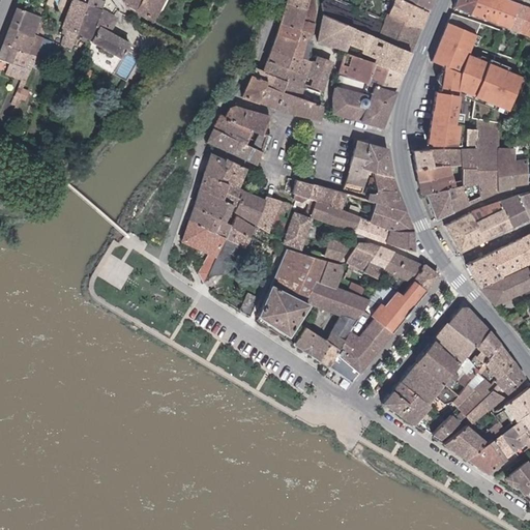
[(74,33),(88,4),(79,0),(72,0),(61,25),(68,29),(62,43),(68,47),(74,33)]
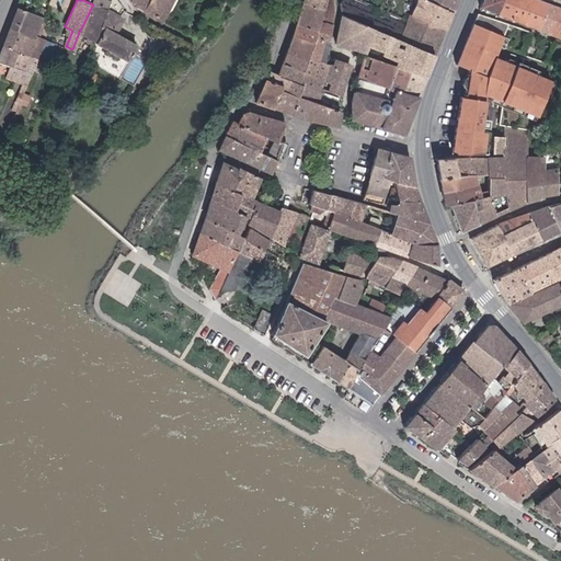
[(110,3),(101,0),(94,0),(93,4),(106,10),(109,7),(110,3)]
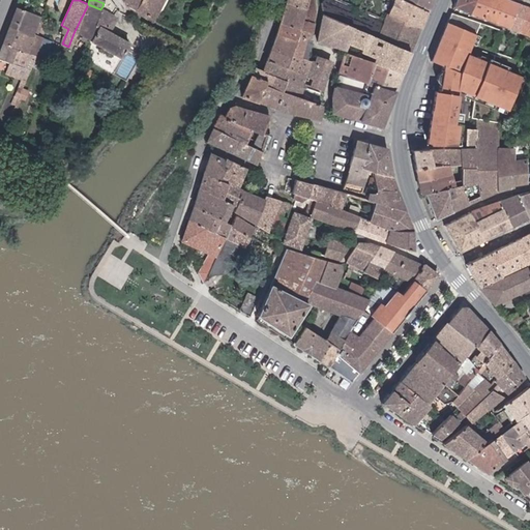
[(116,4),(111,0),(105,0),(104,3),(102,6),(112,12),(116,4)]
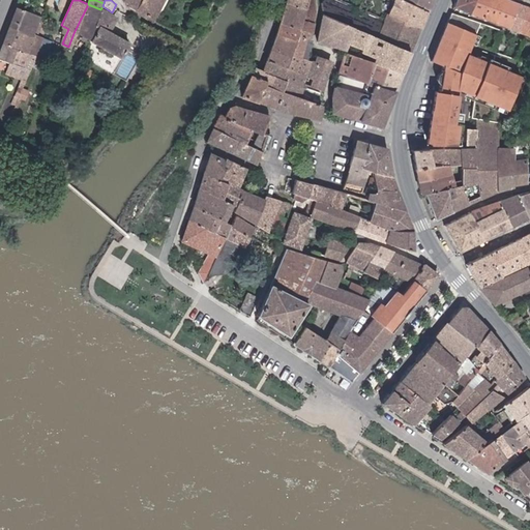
[(125,0),(128,6),(153,18),(162,0),(125,0)]
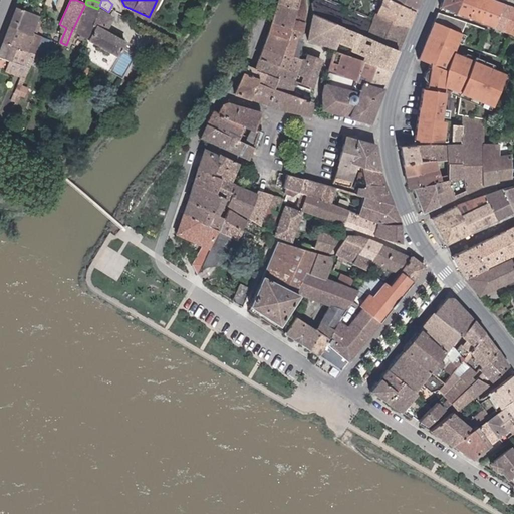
[(298,0),(296,7),(279,1),(273,21),(302,30),(306,7),(304,0),(298,0)]
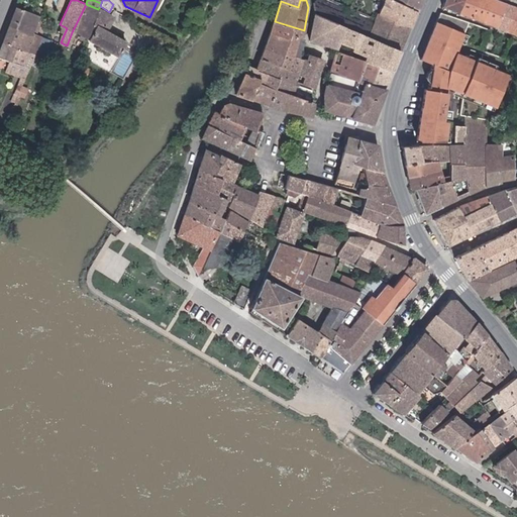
[(402,49),(411,26),(381,13),(380,16),(377,15),(376,18),(378,19),(378,21),(328,0),(318,0),(314,2),(315,13),(402,49)]
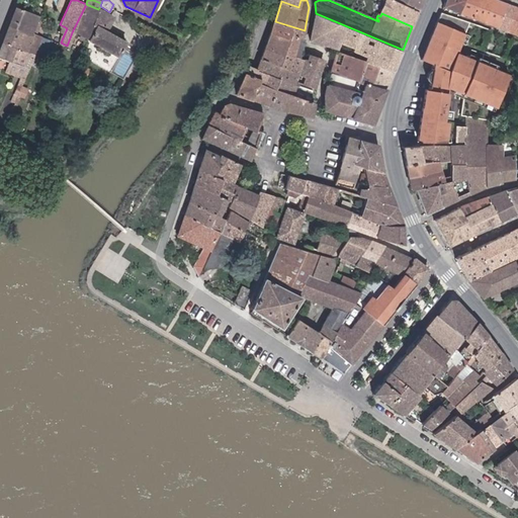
[(412,26),(419,11),(395,0),(386,0),(381,13),(412,26)]
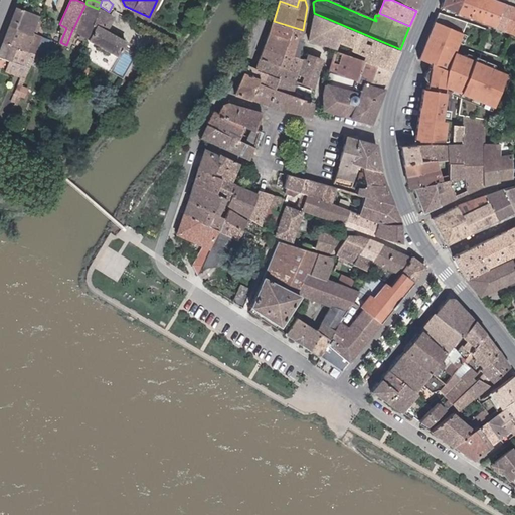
[(392,0),(416,11),(420,0),(392,0)]
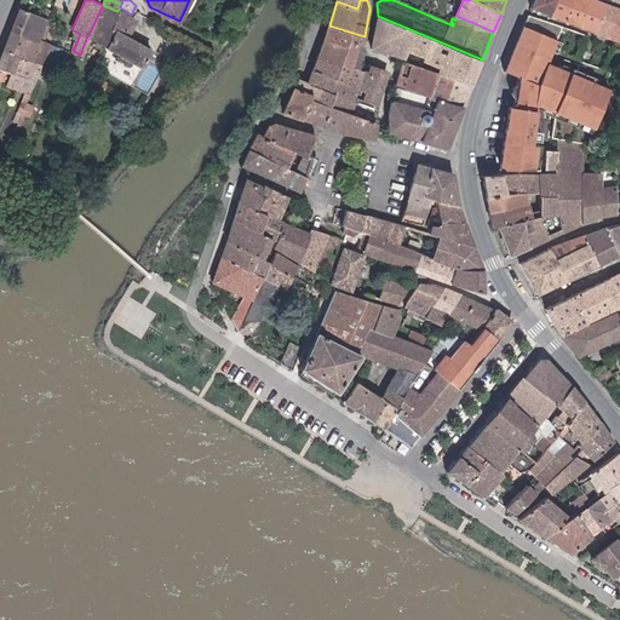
[(535,0),(533,6),(566,19),(572,0),(535,0)]
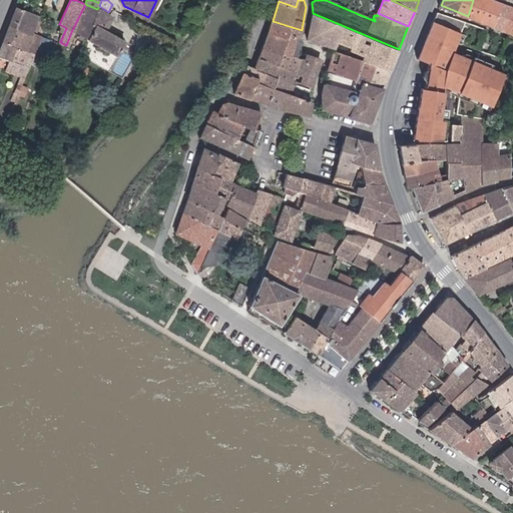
[(473,0),(468,16),(481,21),(488,0),(473,0)]
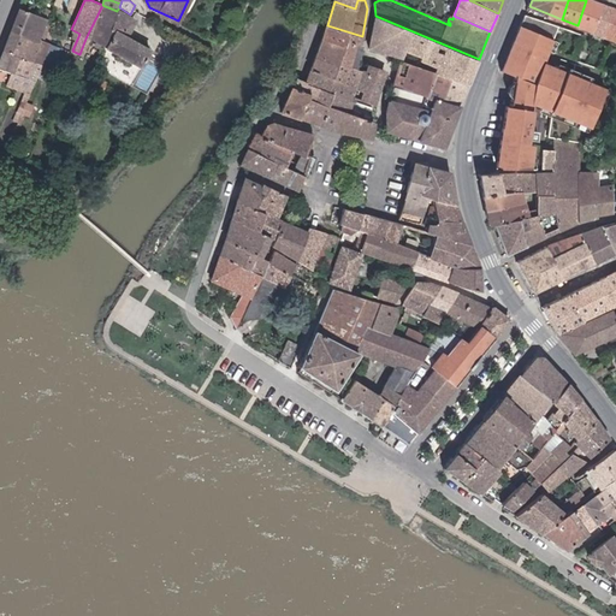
[(586,0),(578,25),(598,34),(609,6),(593,0),(586,0)]
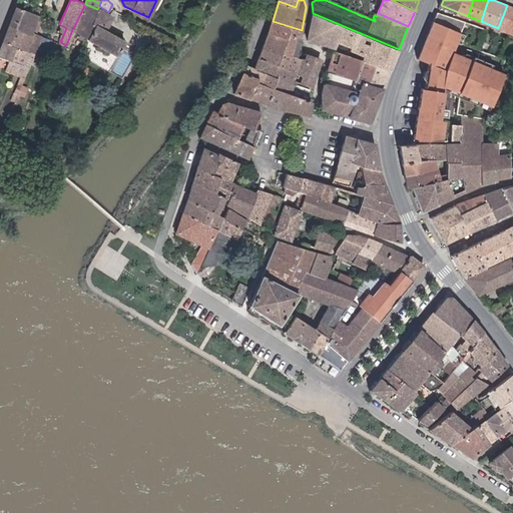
[(97,9),(85,4),(71,32),(84,38),(90,24),(97,9)]
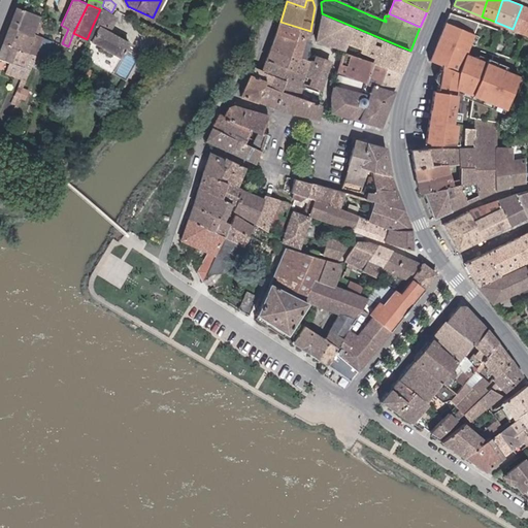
[(513,29),(527,34),(527,6),(522,5),(513,29)]
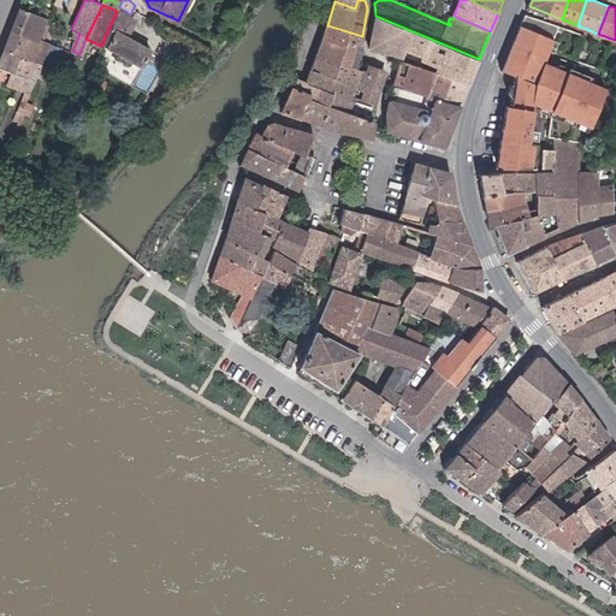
[(51,21),(22,10),(6,51),(35,61),(43,37),(51,21)]
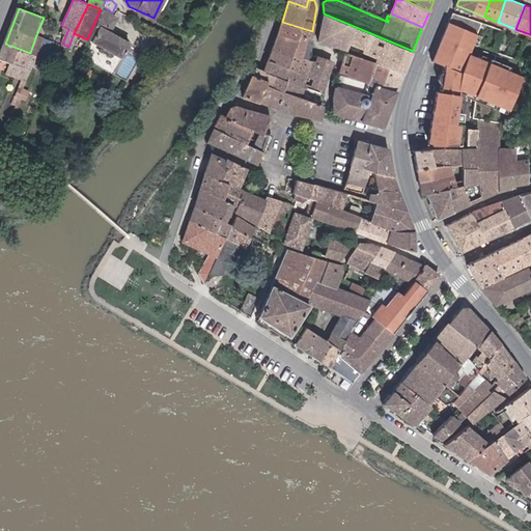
[(116,16),(101,9),(93,25),(87,39),(123,56),(130,42),(109,32),(116,16)]
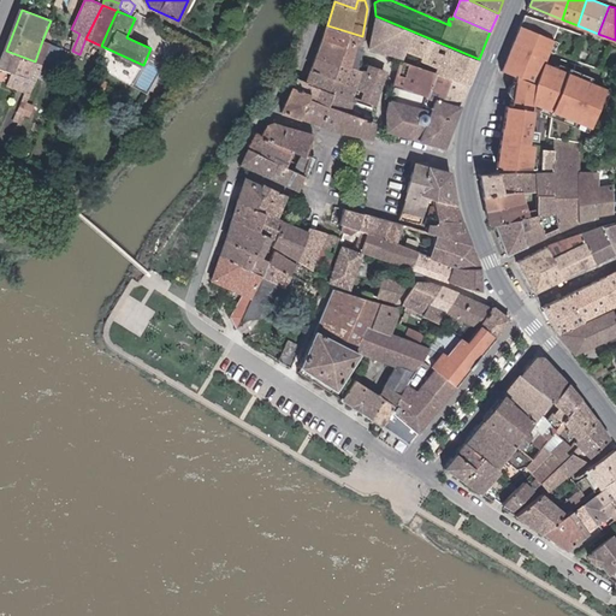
[(479,59),(375,16),(371,46),(403,58),(403,54),(408,55),(409,52),(421,55),(420,60),(437,66),(436,71),(469,83),(479,59)]
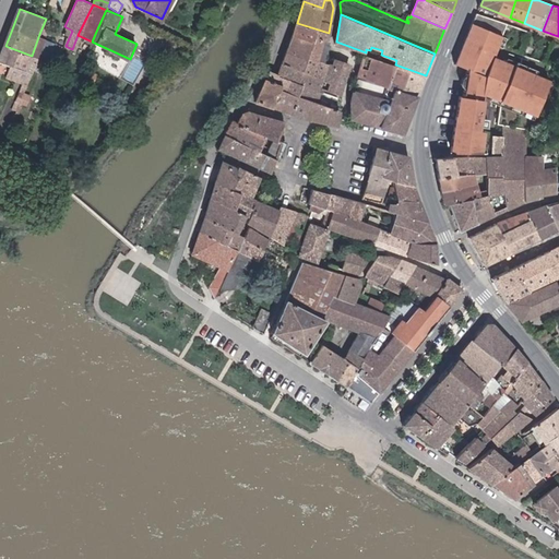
[(329,33),(297,23),(293,34),(311,40),(313,35),(324,39),(328,40),(329,33)]
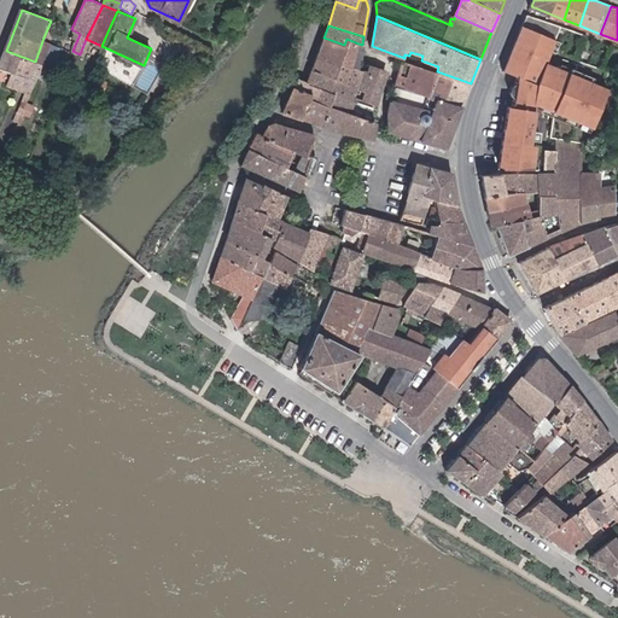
[(506,71),(520,77),(517,108),(508,106),(500,167),(537,168),(538,147),(532,146),(532,141),(541,141),(542,132),(535,130),(537,105),(598,128),(611,91),(549,64),(560,40),(526,27),(506,71)]
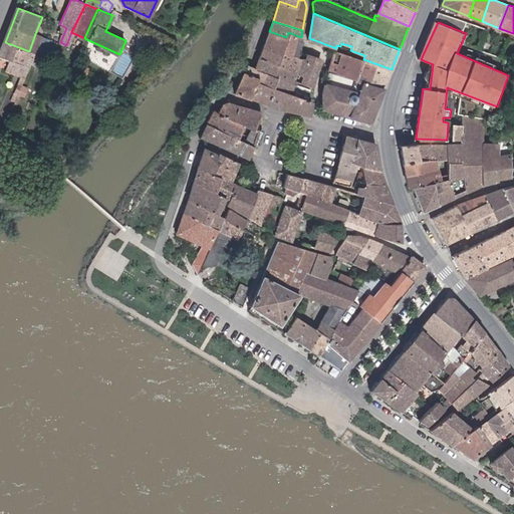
[(47,35),(36,31),(29,51),(36,54),(39,55),(47,35)]
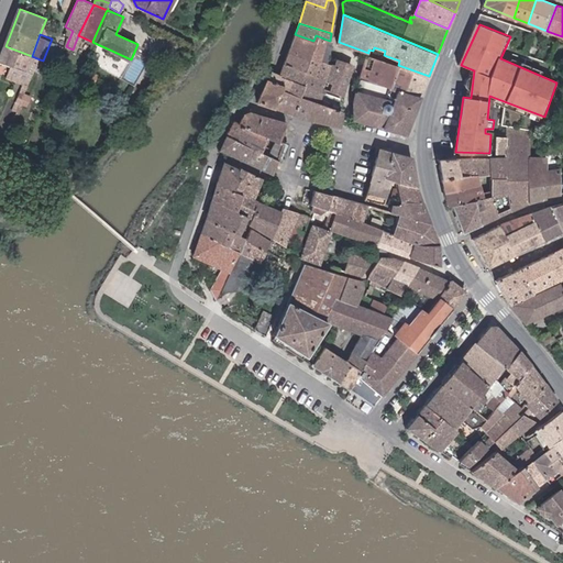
[(313,41),(295,34),(289,51),(320,59),(327,40),(316,35),(313,41)]
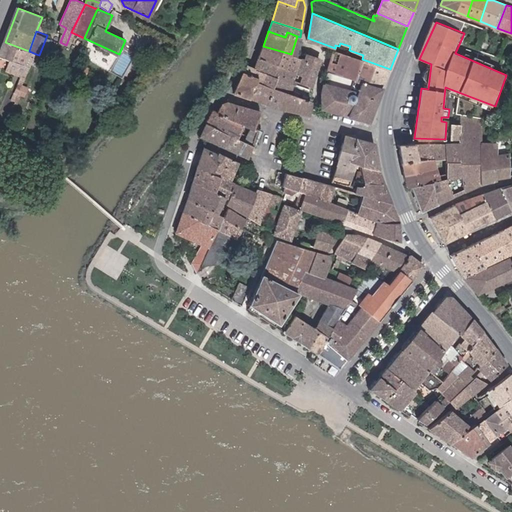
[(300,37),(297,36),(291,54),(296,55),(298,48),(300,37)]
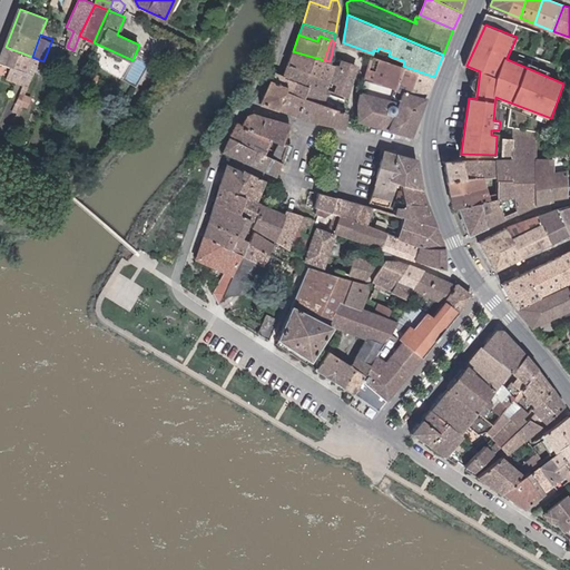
[(32,57),(6,47),(0,61),(0,64),(12,68),(35,77),(40,60),(32,57)]
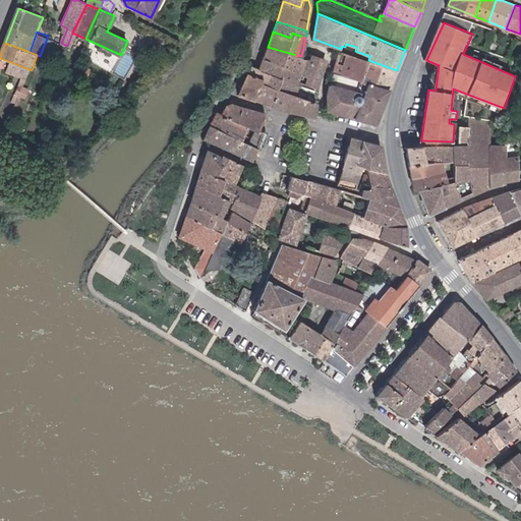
[(296,55),(268,47),(264,58),(303,71),(309,58),(301,56),(296,55)]
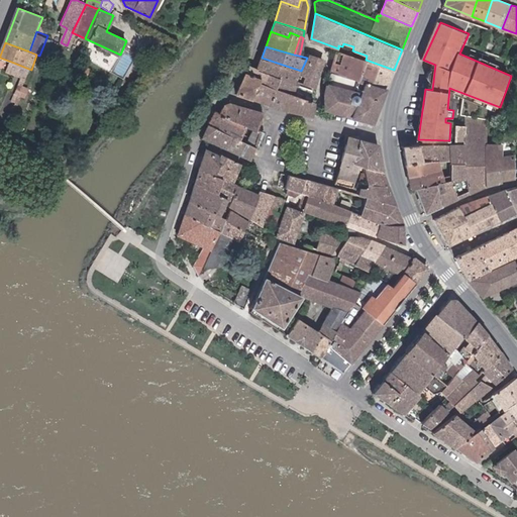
[(366,60),(337,49),(331,72),(386,88),(394,70),(366,60)]
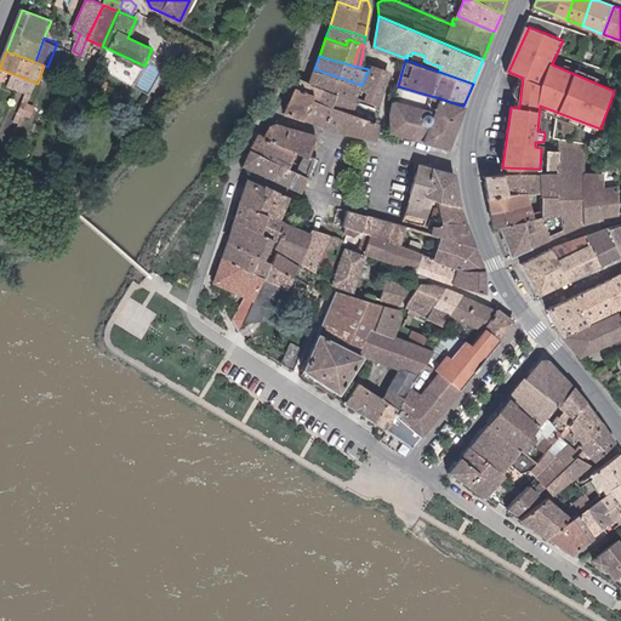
[(371,64),(369,69),(362,85),(358,95),(379,103),(389,72),(371,64)]
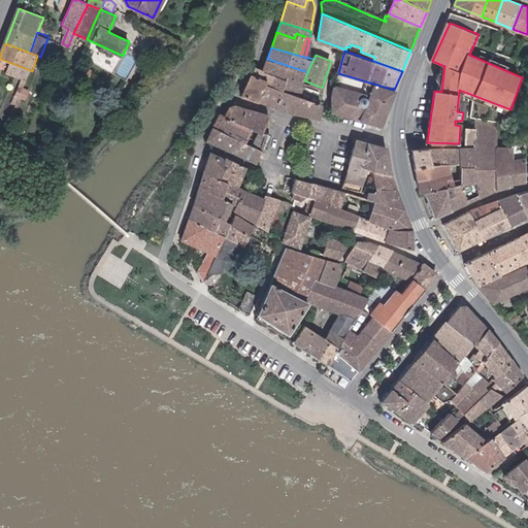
[(307,72),(267,59),(263,69),(274,73),(285,77),(302,84),(304,80),(307,72)]
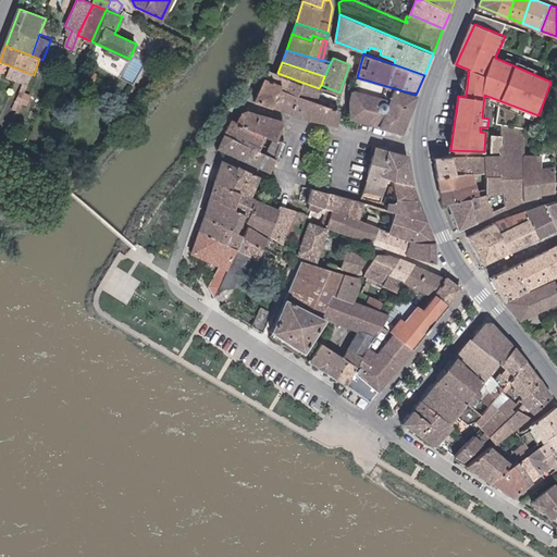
[(34,75),(12,66),(8,76),(29,85),(34,75)]
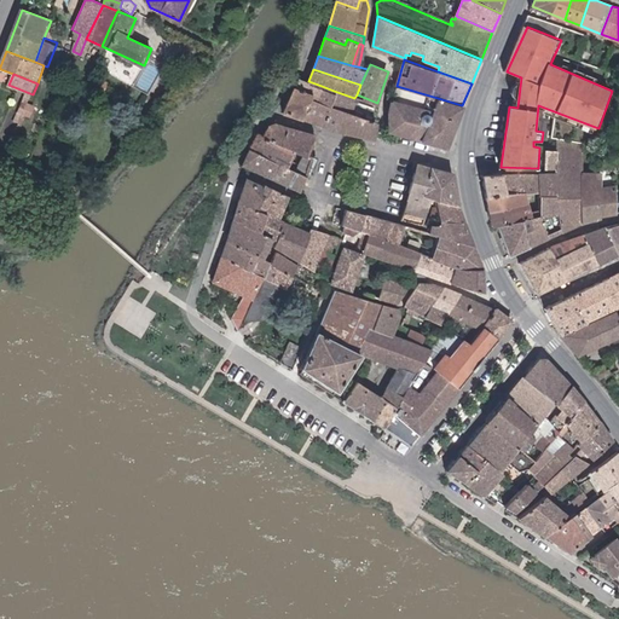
[(322,86),(308,81),(300,77),(298,87),(294,86),(285,111),(304,117),(311,98),(316,99),(322,86)]
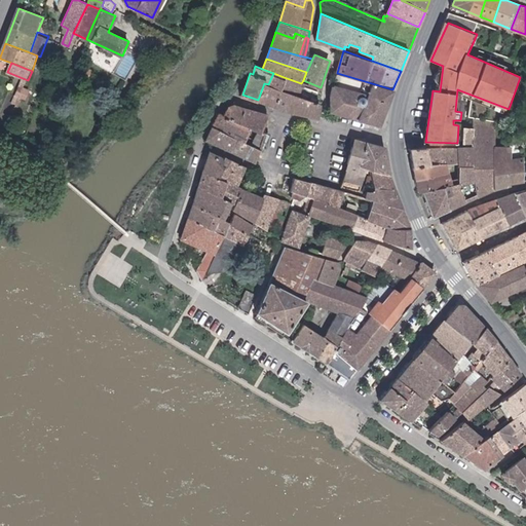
[(284,77),(273,73),(268,84),(264,83),(258,100),(274,105),(284,77)]
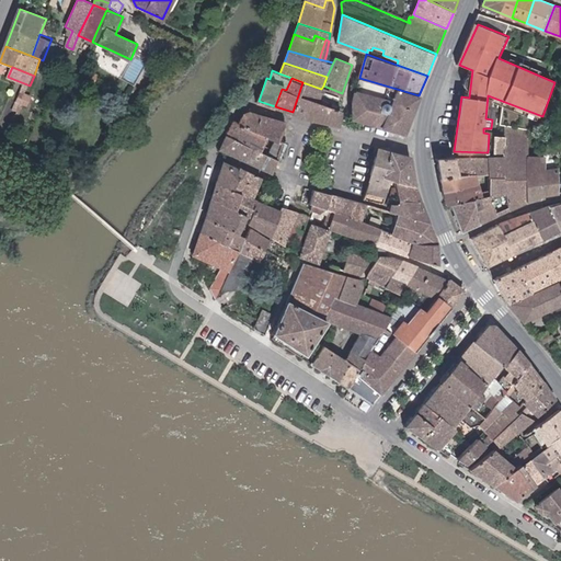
[(403,132),(419,95),(359,78),(355,90),(354,117),(403,132)]
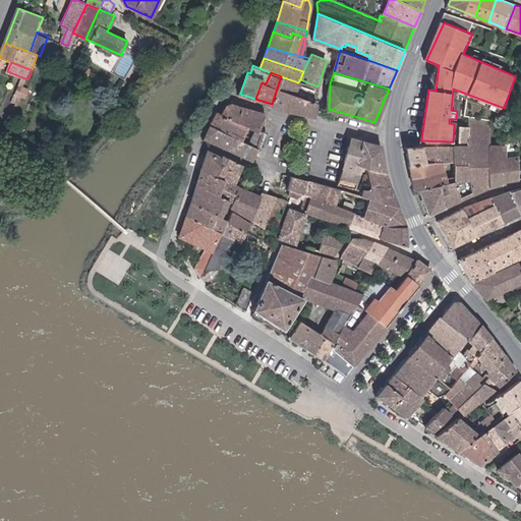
[(298,82),(281,76),(272,104),(286,108),(290,97),(293,98),(298,82)]
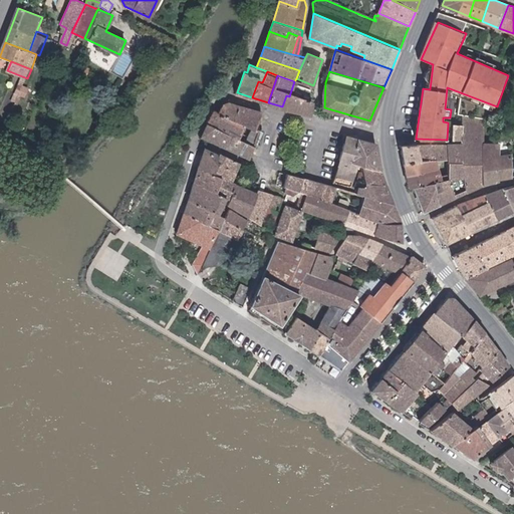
[(311,113),(313,100),(289,96),(286,95),(282,106),(311,113)]
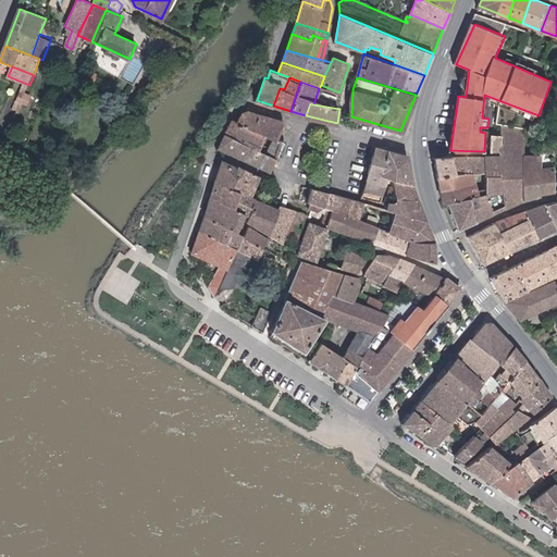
[(243,113),(238,122),(264,134),(275,139),(284,120),(249,110),(243,113)]
